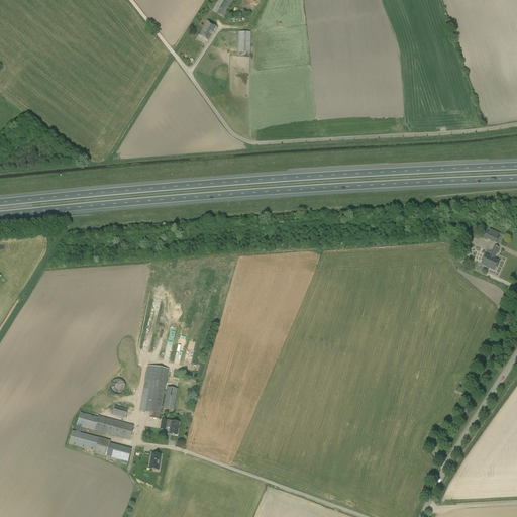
[(216,13),(224,0),(213,0),(209,8),(216,13)]
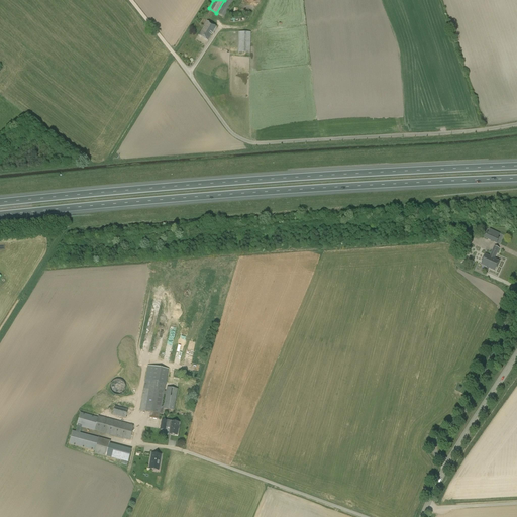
[(233,0),(226,0),(218,14),(224,17),(233,0)]
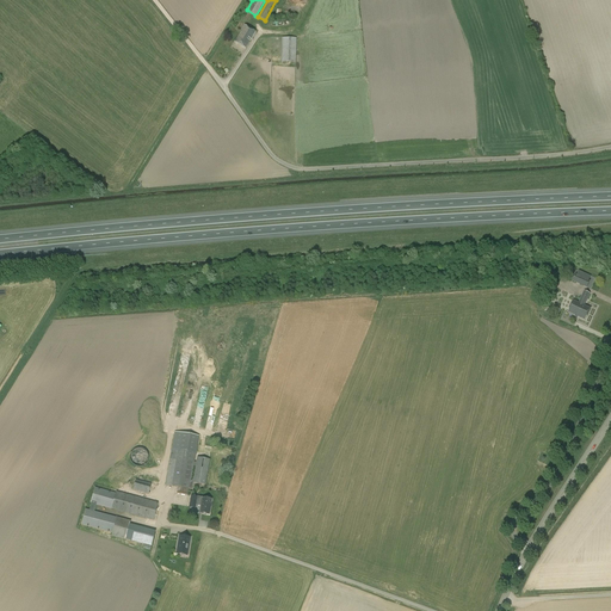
[(246,49),(255,32),(245,26),(235,42),(246,49)]
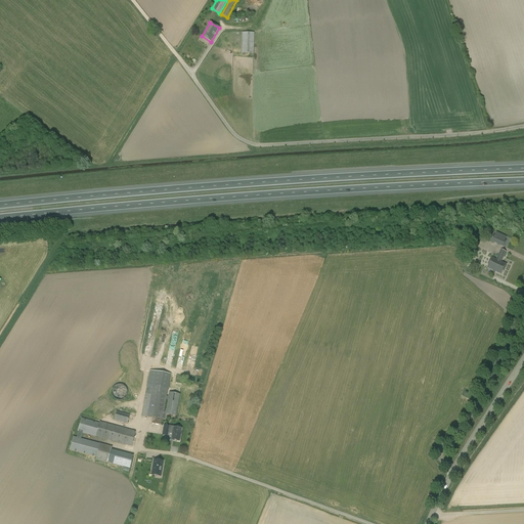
[(254,33),(242,33),(241,53),(254,53),(254,33)]
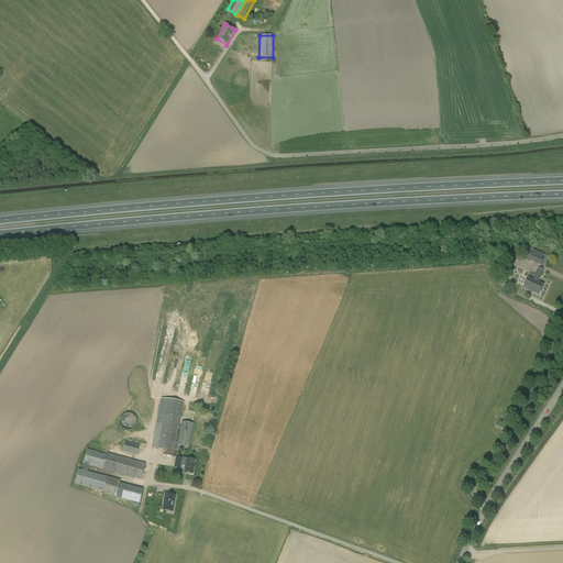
[(528,260),(541,265),(544,258),(530,253),(528,260)]
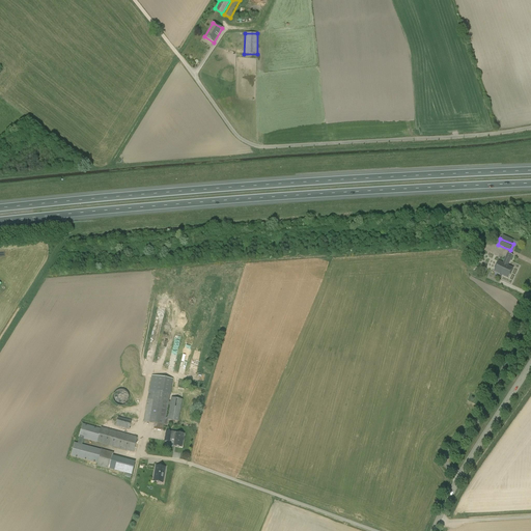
[(507,253),(503,263),(498,261),(494,272),(509,278),(513,269),(508,266),(513,255),(507,253)]
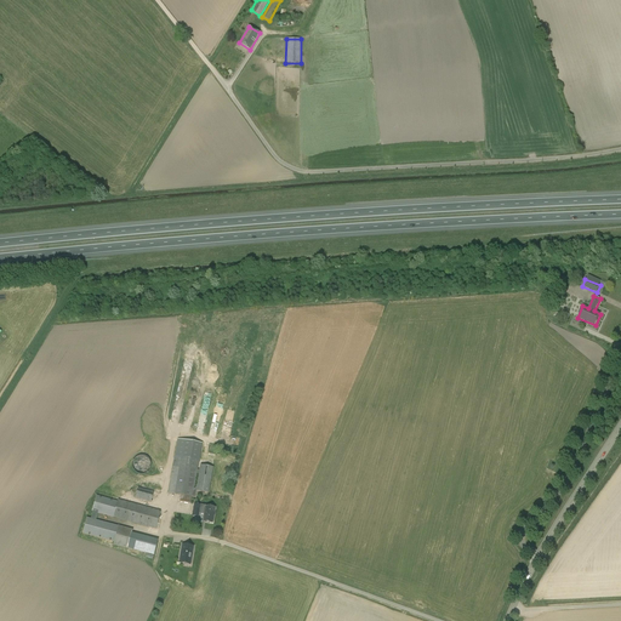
[(199,469),(198,469),(200,460),(203,444),(177,439),(175,455),(167,494),(192,497),(195,497),(197,491),(209,493),(214,467),(200,465),(199,469)]
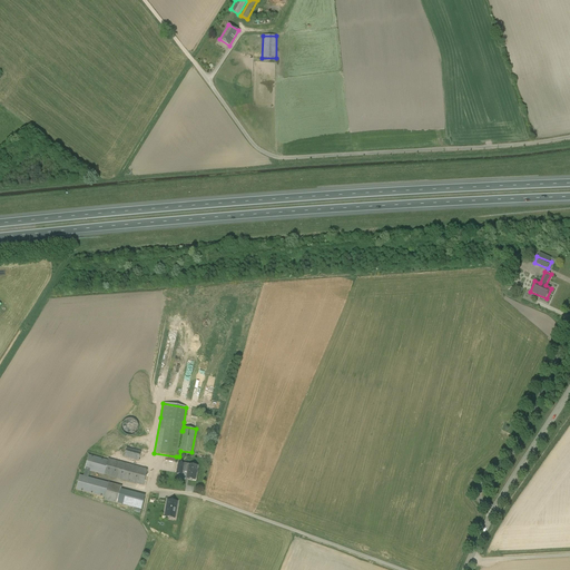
[(121,426),(121,430),(124,432),(125,433),(128,434),(130,435),(134,434),(136,433),(137,431),(138,429),(139,425),(138,423),(137,421),(135,419),(133,418),(129,418),(127,419),(125,420),(123,422),(121,424),(121,426)]
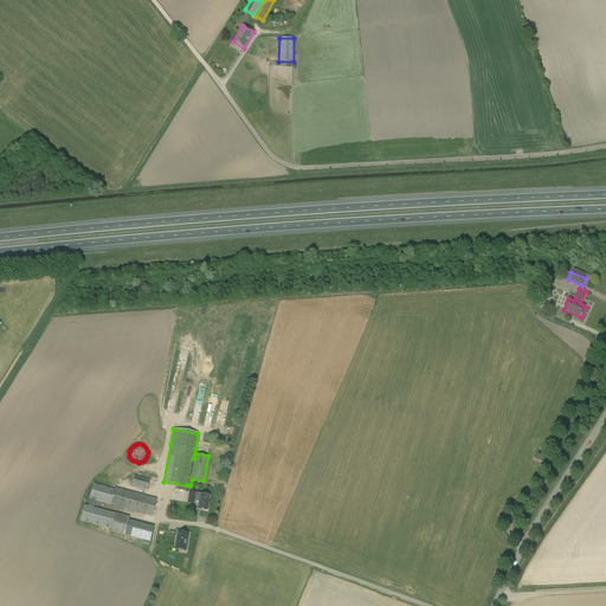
[(150,479),(135,476),(133,487),(147,490),(150,479)]
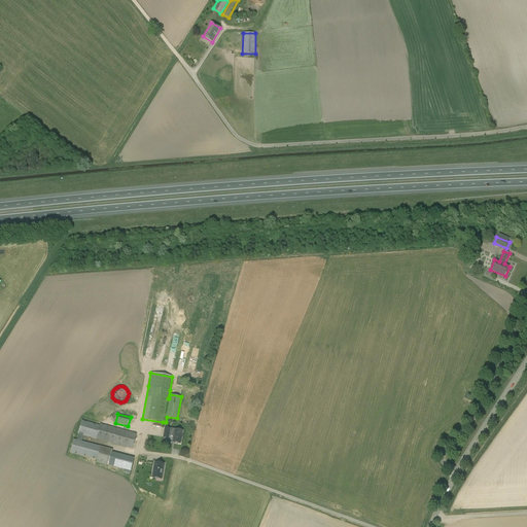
[(97,460),(96,462),(108,466),(113,450),(81,441),(82,435),(96,440),(133,449),(137,433),(100,424),(100,425),(81,420),(78,434),(77,440),(73,440),(70,453),(97,460)]
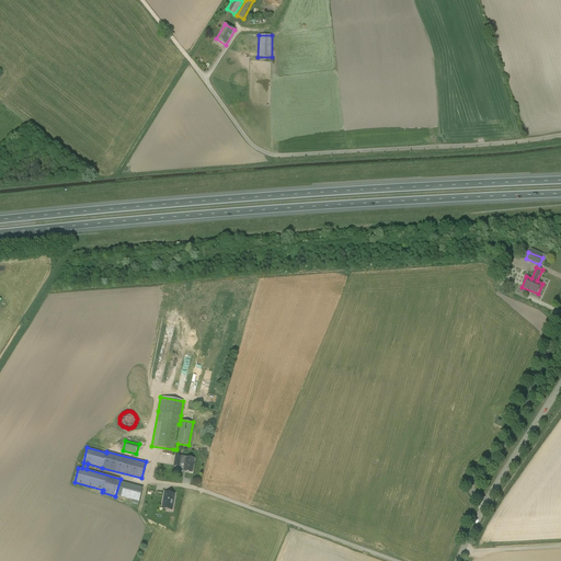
[(175,456),(174,461),(180,461),(179,465),(180,465),(180,464),(184,465),(183,471),(192,472),(194,458),(175,456)]
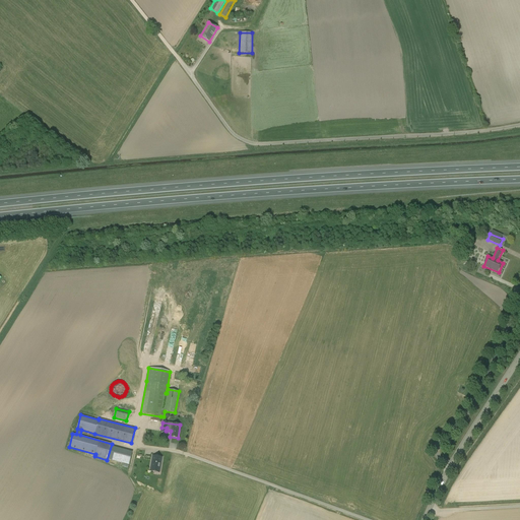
[(152,456),(150,467),(155,468),(154,471),(159,471),(161,458),(152,456)]
